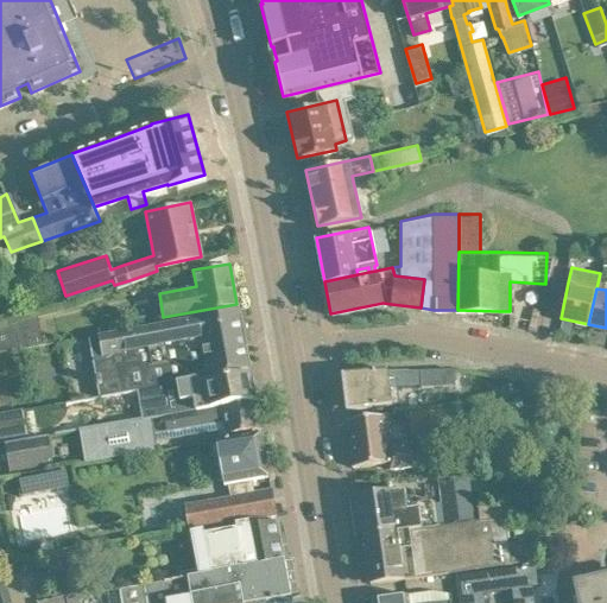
[(532,305),(528,327),(535,328),(539,308),(532,305)]
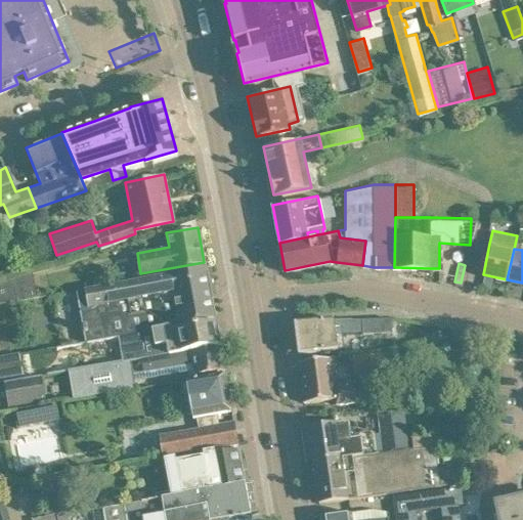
[(179,323),(214,316),(205,265),(76,289),(85,339),(85,341),(119,335),(161,327),(160,322),(178,318),(179,323)]
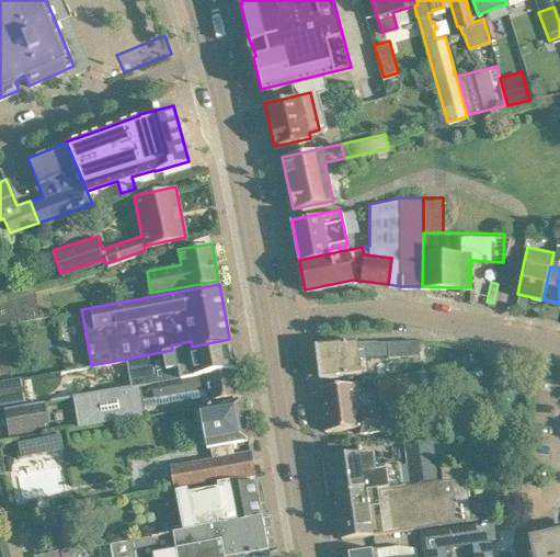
[(21,295),(0,302),(0,324),(26,319),(21,295)]
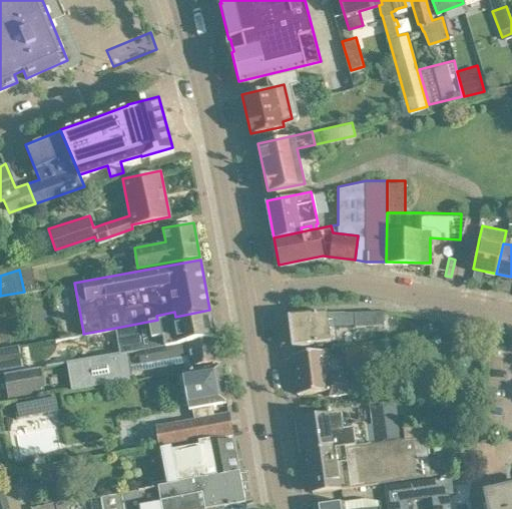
[(296,313),(288,314),(292,344),(329,340),(335,339),(334,325),(384,323),(383,310),(344,312),(344,311),(327,311),(327,310),(296,313)]
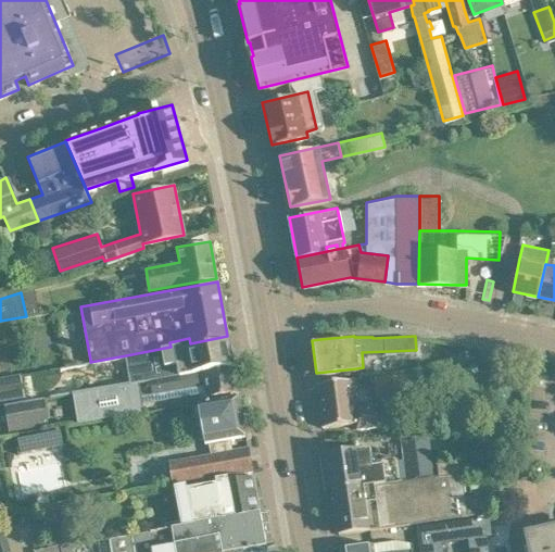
[(171,347),(126,355),(130,380),(139,379),(139,381),(149,379),(232,364),(230,355),(227,340),(179,349),(179,346),(171,347)]
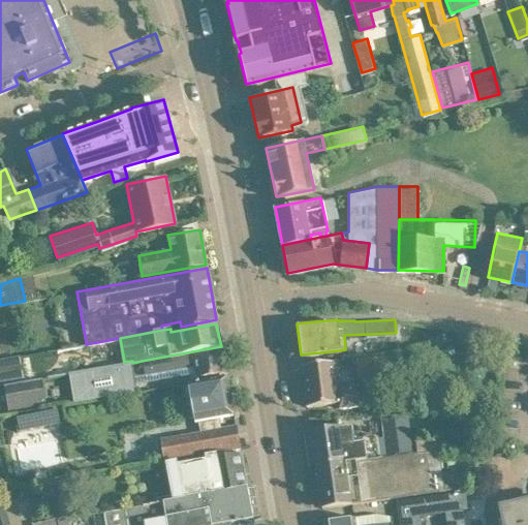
[(225,371),(221,346),(142,361),(145,374),(134,376),(135,381),(189,372),(190,377),(225,371)]
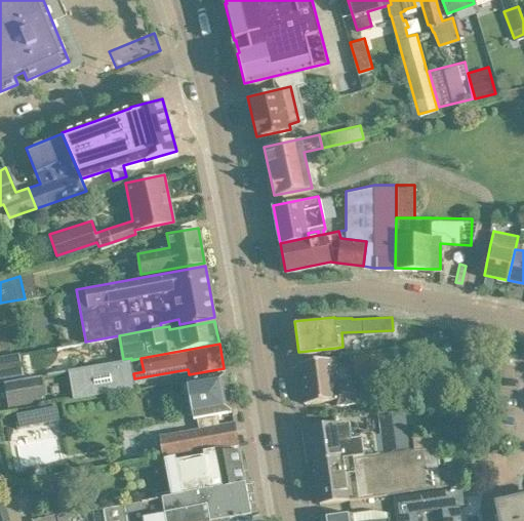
[(384,351),(384,352),(353,355),(355,373),(411,366),(410,357),(395,359),(394,350),(384,351)]
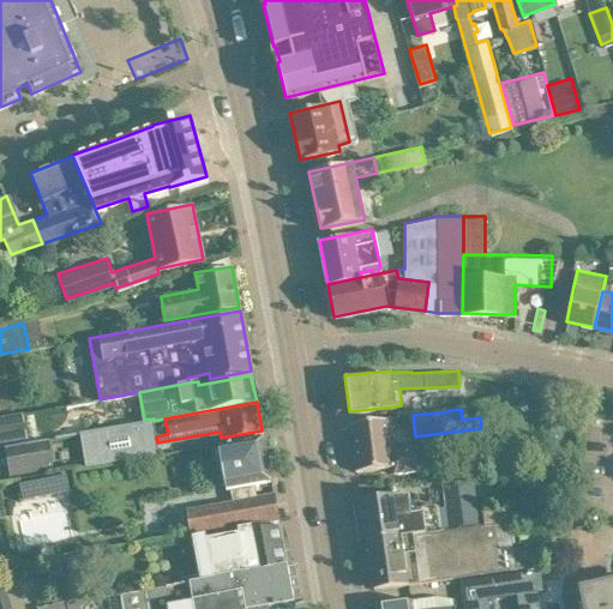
[(23,411),(0,415),(0,440),(28,435),(23,411)]
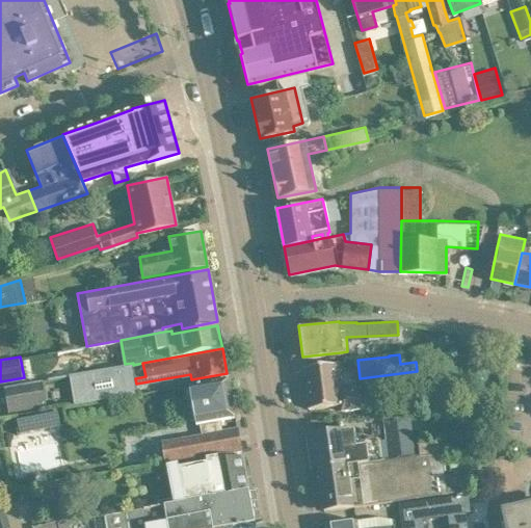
[(379,403),(377,384),(359,387),(340,389),(337,366),(348,365),(347,361),(303,365),(309,406),(340,403),(341,408),(361,406),(379,403)]
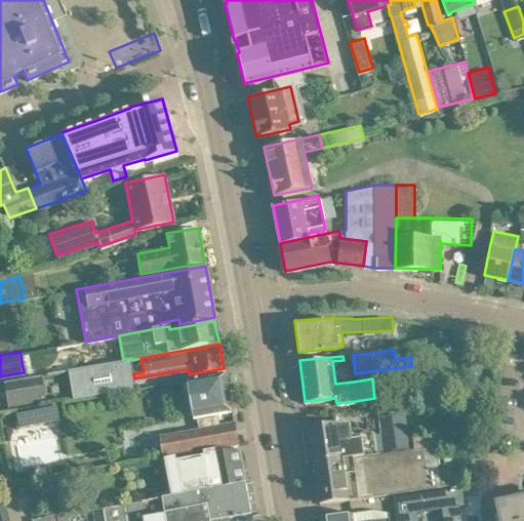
[(133,373),(131,360),(131,358),(123,359),(69,368),(74,397),(135,387),(134,378),(133,373)]
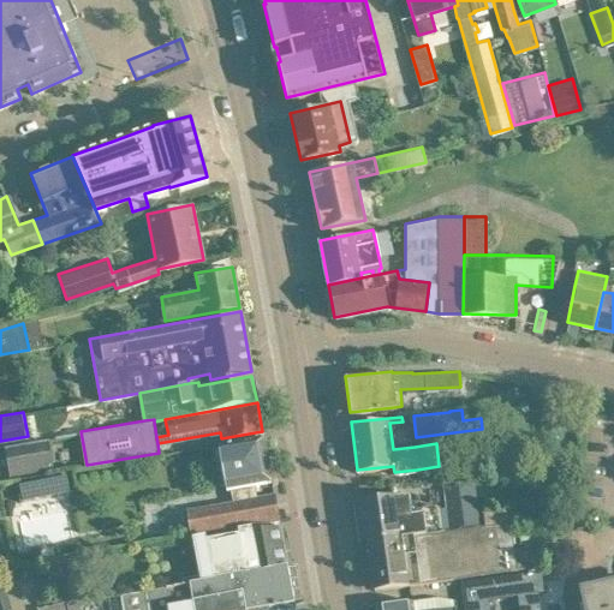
[(270,480),(263,435),(218,443),(226,489),(230,488),(232,501),(256,496),(254,484),(270,480)]
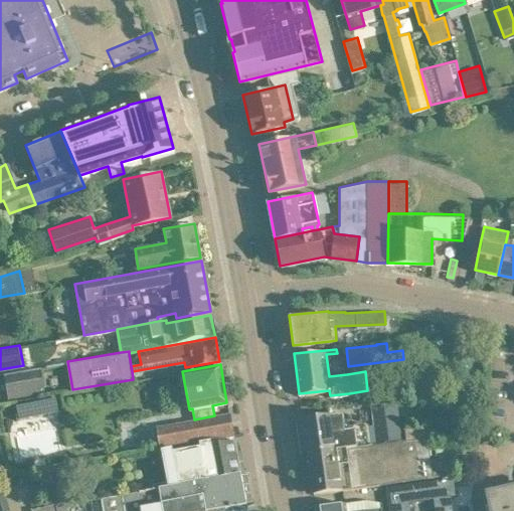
[(8,396),(43,390),(39,367),(4,373),(8,396)]
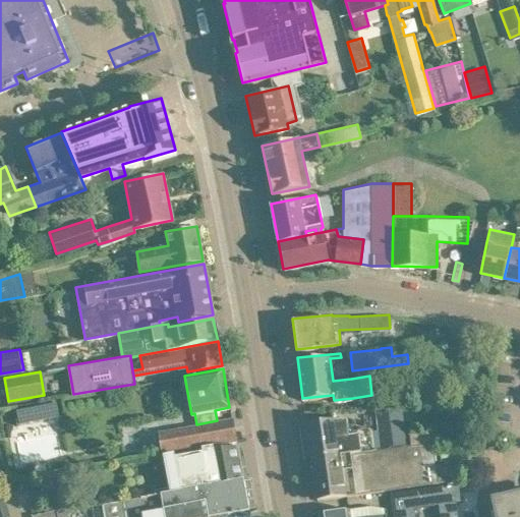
[(382,445),(393,443),(388,409),(377,410),(379,421),(378,422),(379,429),(370,432),(370,427),(357,429),(358,434),(348,435),(346,418),(306,423),(311,461),(383,451),(382,445)]
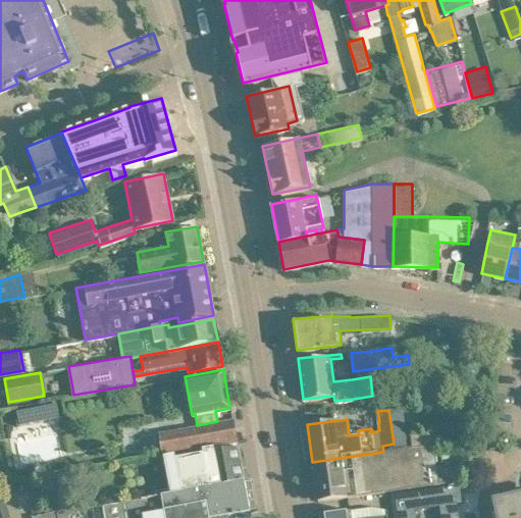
[(416,425),(435,425),(435,412),(415,413),(416,425)]
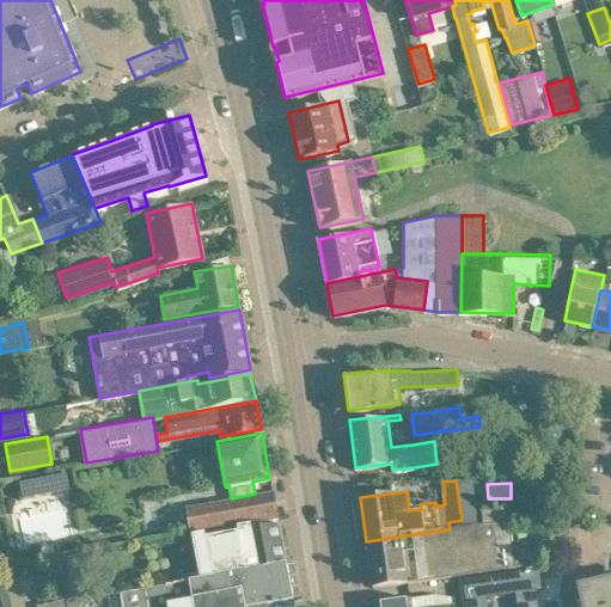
[(275,516),(272,491),(255,494),(231,498),(183,507),(188,532),(203,529),(275,516)]
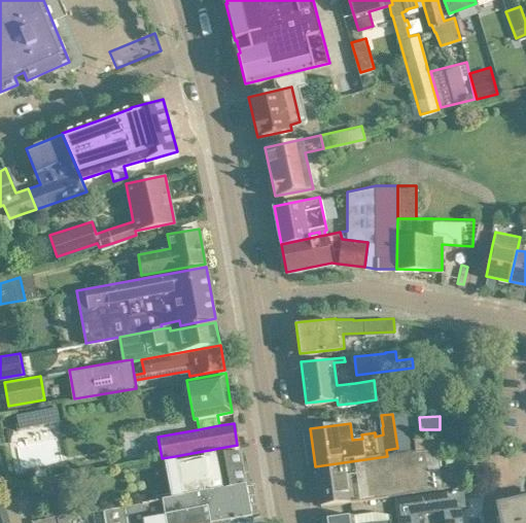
[(413,439),(415,452),(435,449),(433,436),(413,439)]
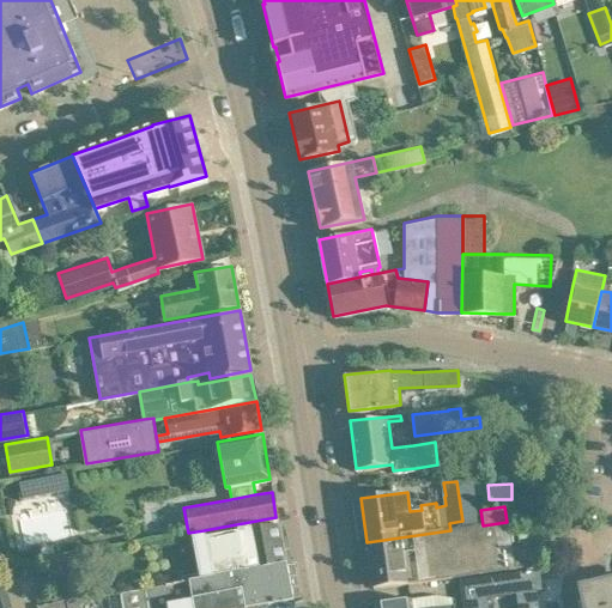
[(285,561),(278,523),(277,523),(276,517),(204,530),(212,575),(285,561)]
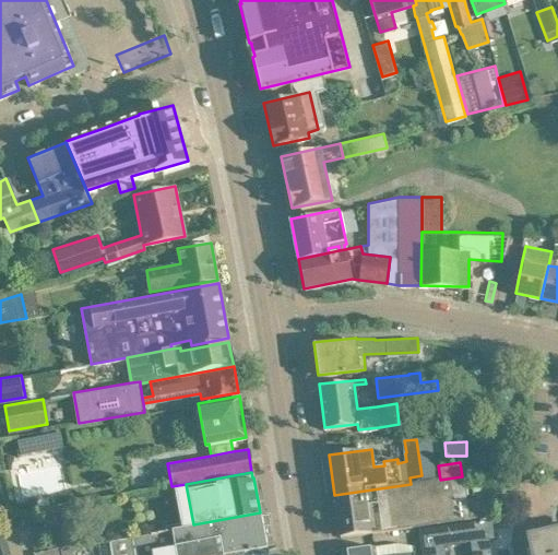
[(467,503),(464,476),(462,476),(440,480),(411,484),(334,495),(340,535),(411,526),(489,514),(490,512),(488,499),(467,503)]
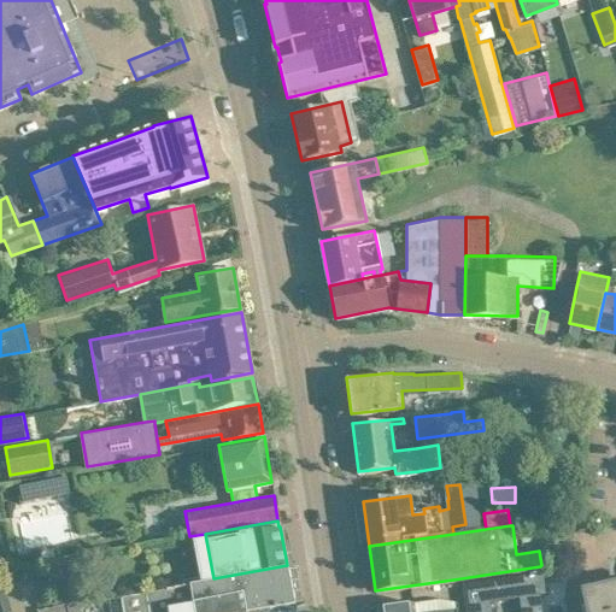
[(69,557),(44,560),(52,604),(65,601),(76,599),(69,557)]
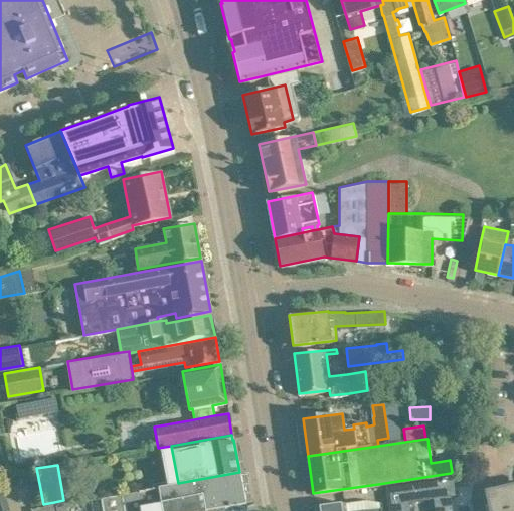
[(202,495),(204,510),(246,504),(240,472),(239,472),(178,483),(121,493),(100,497),(102,510),(56,510),(54,502),(43,504),(30,506),(31,510),(195,510),(194,502),(190,503),(189,498),(202,495)]
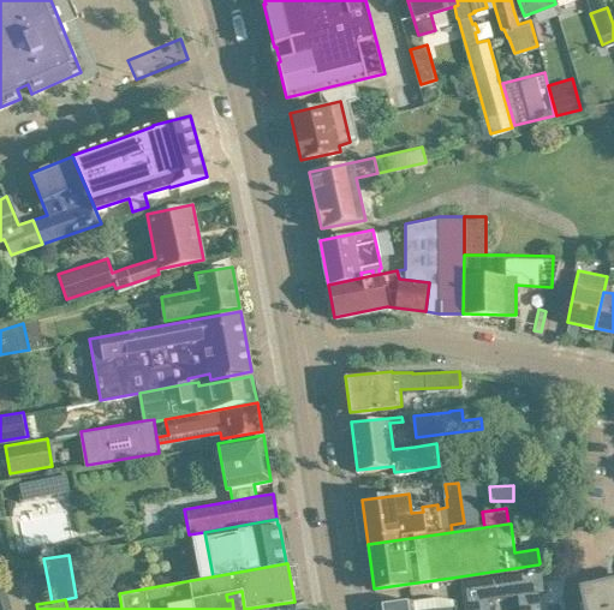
[(540,609),(535,569),(464,580),(468,609),(489,609),(488,598),(517,594),(518,609),(540,609)]
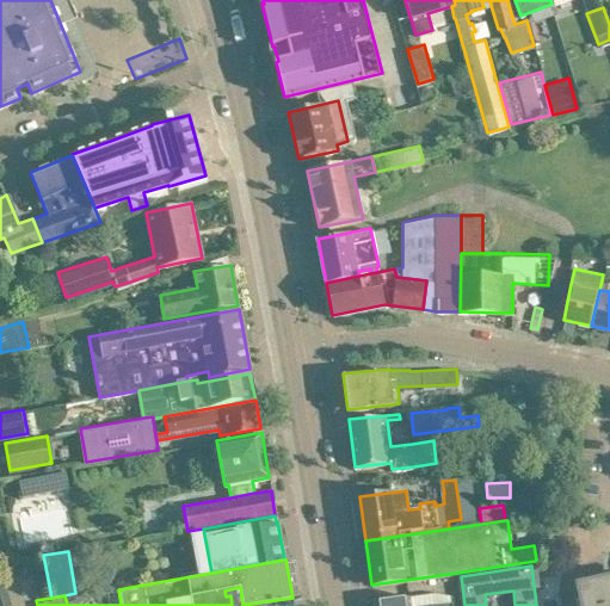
[(602,579),(577,585),(581,605),(609,605),(609,576),(603,575),(602,579)]
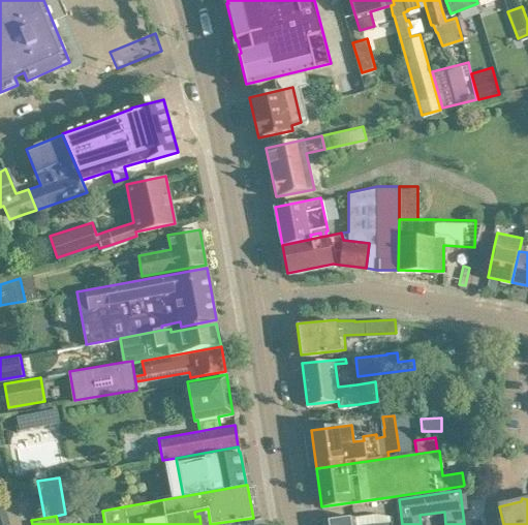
[(2,501),(0,502),(0,517),(2,524),(4,524),(9,523),(2,501)]
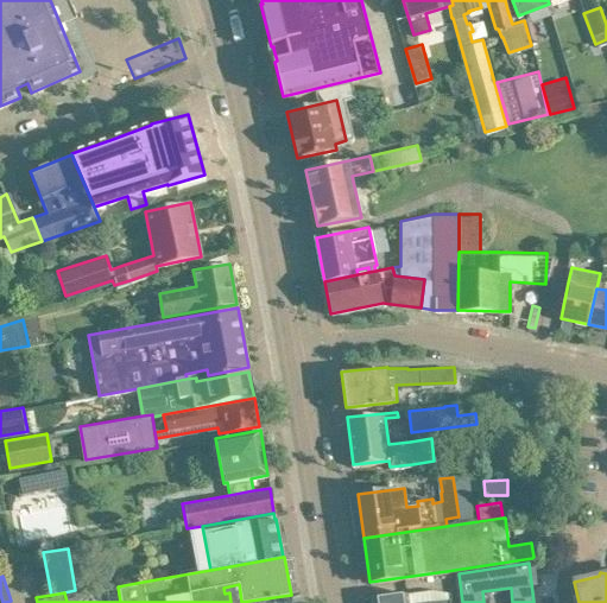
[(451,602),(451,598),(435,600),(416,602),(415,591),(372,597),(372,602),(451,602)]
